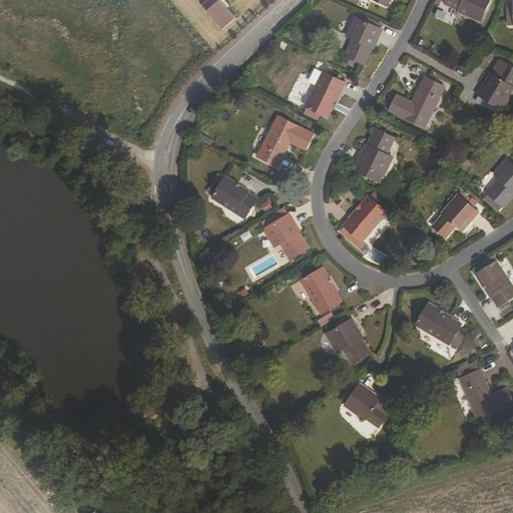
[(219,0),(217,0),(207,10),(222,26),(233,16),(219,0)]
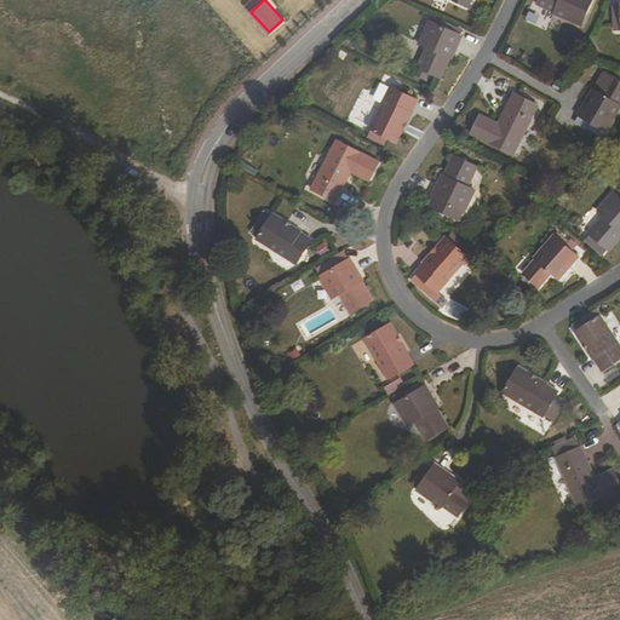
[(540,0),(539,4),(556,11),(555,13),(580,26),(586,12),(589,12),(593,0),(540,0)]
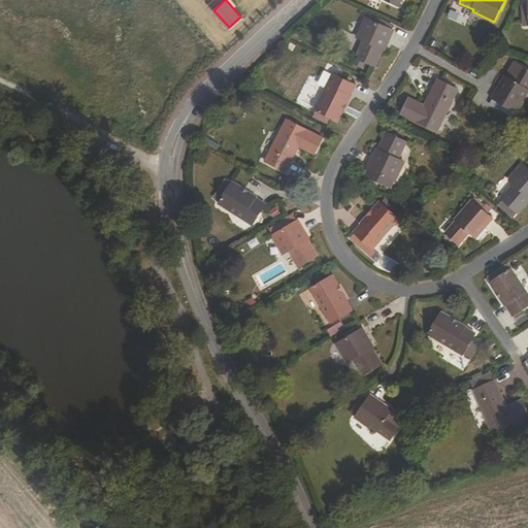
[(390,25),(372,17),(370,21),(388,29),(390,25)]
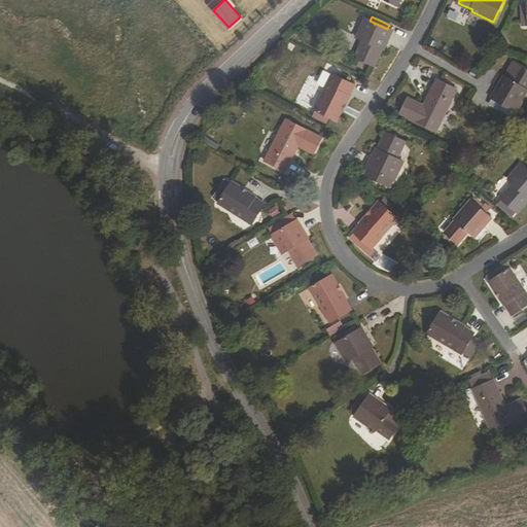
[(381,49),(383,44),(386,46),(392,31),(390,30),(387,29),(370,21),(366,19),(365,19),(356,38),(362,41),(355,58),(364,62),(375,67),(383,50),(381,49)]
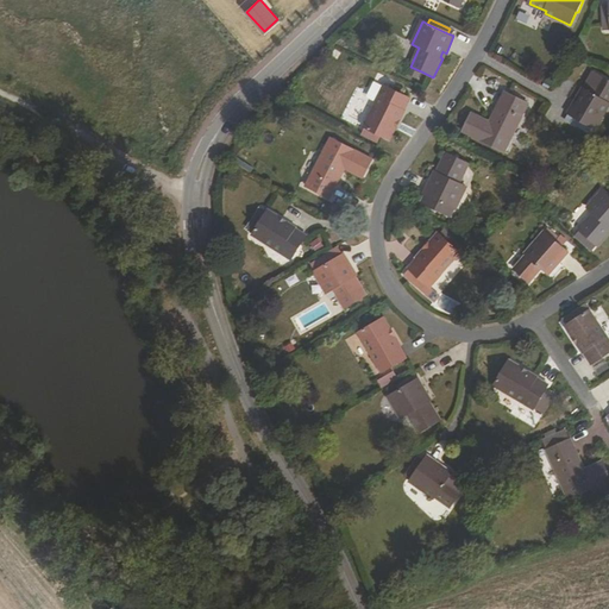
[(421,71),(410,67),(407,74),(418,80),(421,71)]
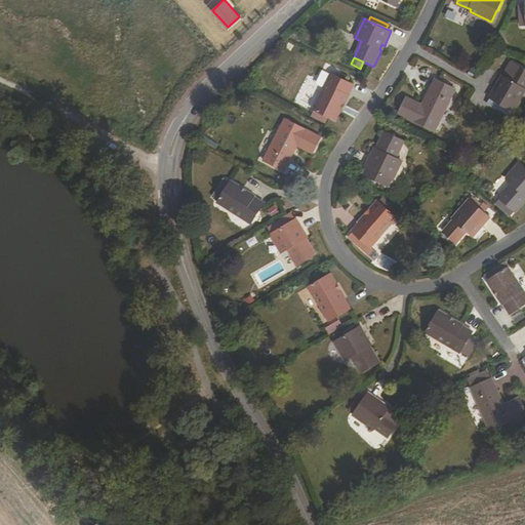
[(505,79),(498,90),(495,89),(490,98),(491,99),(493,101),(501,106),(502,105),(511,109),(514,111),(524,90),(524,89),(523,89),(524,85),(524,71),(517,67),(509,81),(505,79)]
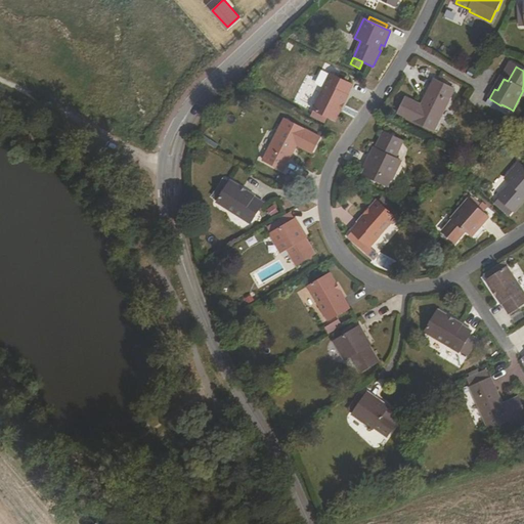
[(353,85),(332,74),(314,108),(336,120),(353,85)]
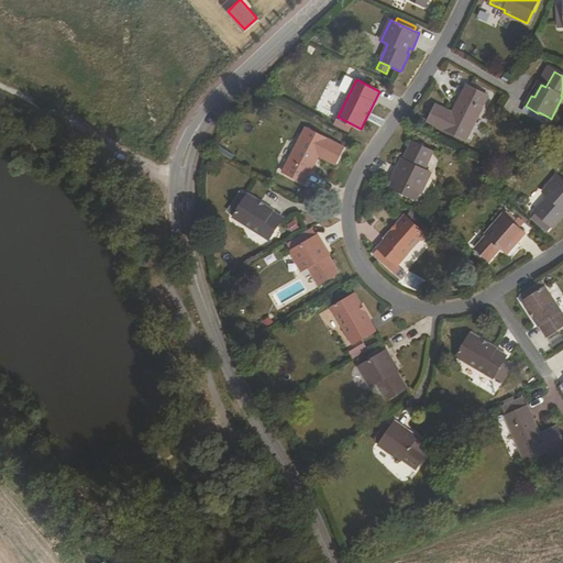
[(531,96),(534,97),(541,85),(538,83),(531,96)]
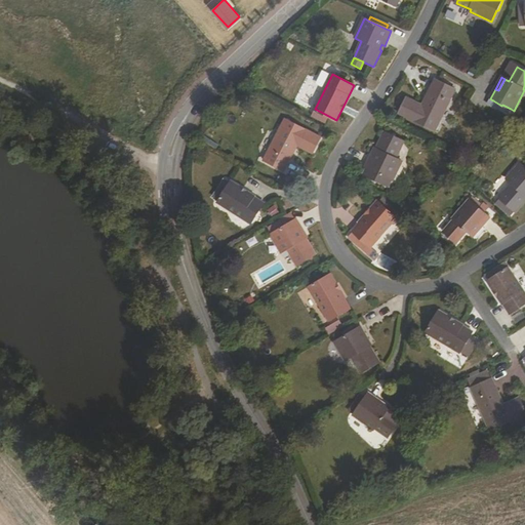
[(435,79),(422,105),(419,111),(413,108),(416,102),(407,97),(399,113),(435,130),(455,89),(435,79)]
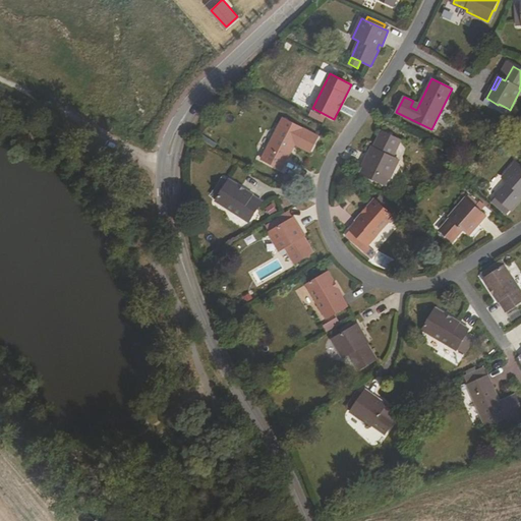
[(497,109),(504,113),(507,108),(499,104),(498,105),(489,100),(487,105),(496,110),(497,109)]
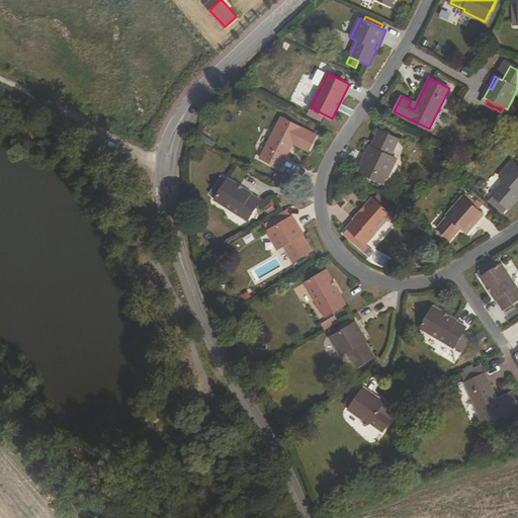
[(408,106),(414,109),(417,103),(411,100),(408,106)]
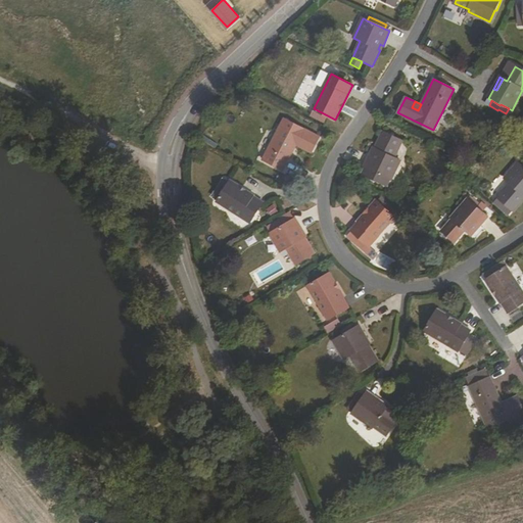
[(320,137),(284,119),(264,159),(283,170),(296,144),(299,139),(305,141),(302,147),(312,152),(320,137)]
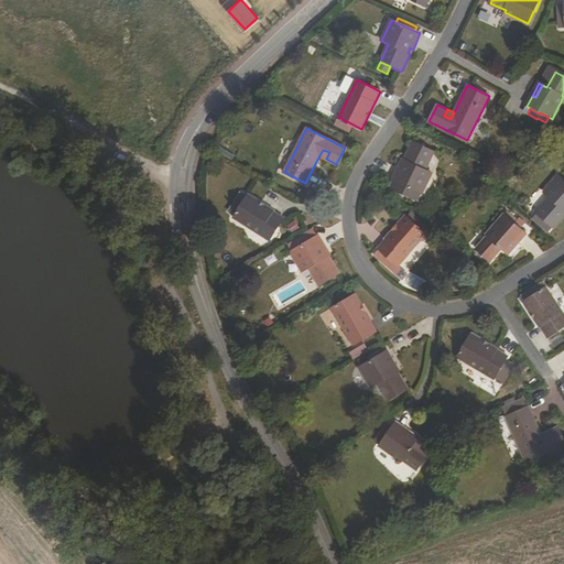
[(407,161),(404,165),(400,164),(393,180),(394,181),(400,183),(397,191),(414,198),(416,192),(421,194),(422,194),(432,173),(425,170),(434,152),(413,142),(404,160),(407,161)]
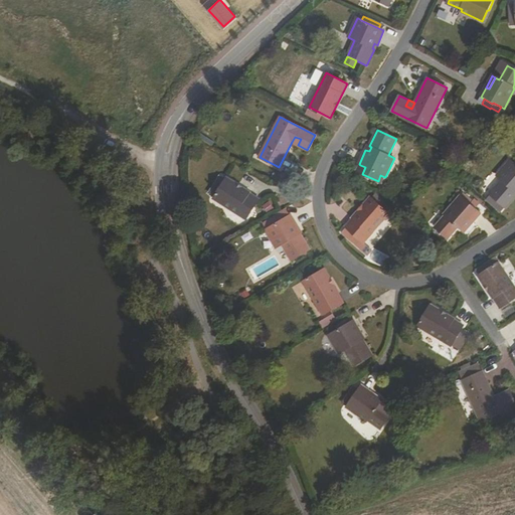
[(295,137),(292,142),(298,145),(301,139),(295,137)]
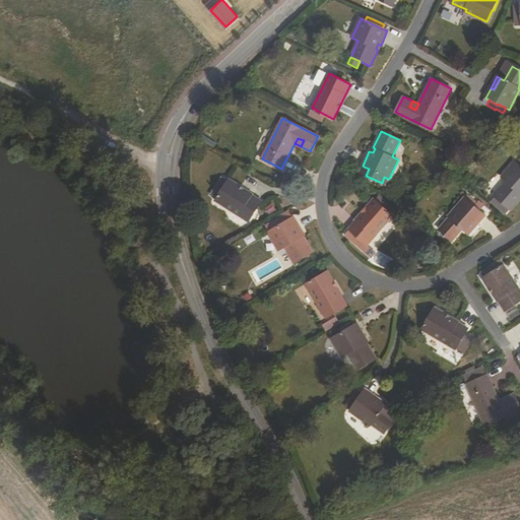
[(510,209),(519,197),(519,166),(514,161),(501,177),(506,182),(494,196),(495,196),(498,199),(507,207),(510,209)]
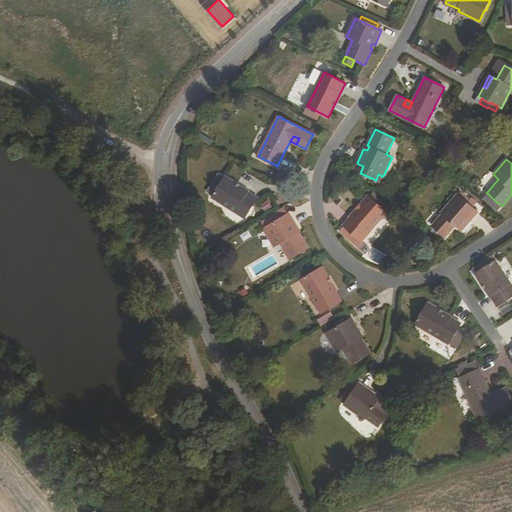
[(479,188),(485,192),(495,179),(490,174),(479,188)]
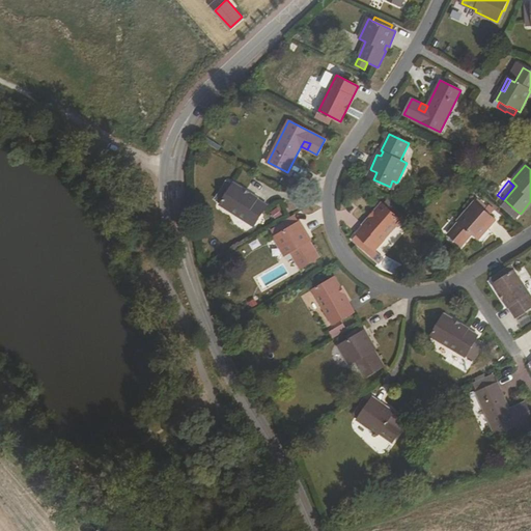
[(220,204),(254,226),(267,205),(233,185),(232,186),(230,189),(224,199),(221,203),(220,204)]
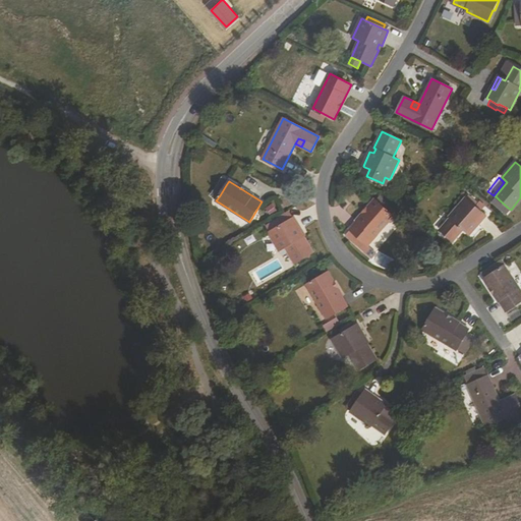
[(220,195),(226,185),(222,182),(215,192),(220,195)]
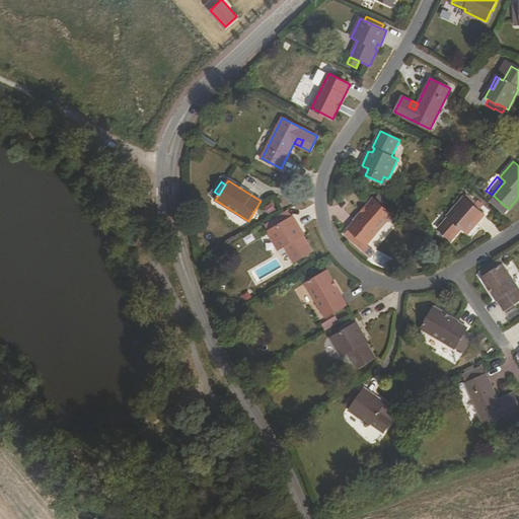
[(462,199),(470,205),(473,200),(466,194),(462,199)]
